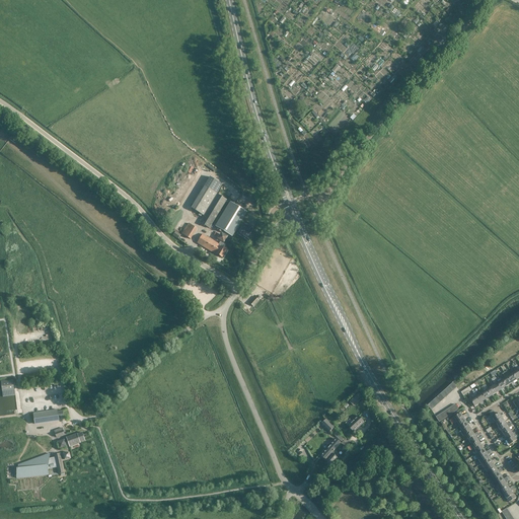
[(332,68),(327,75),(330,77),(336,71),(332,68)]
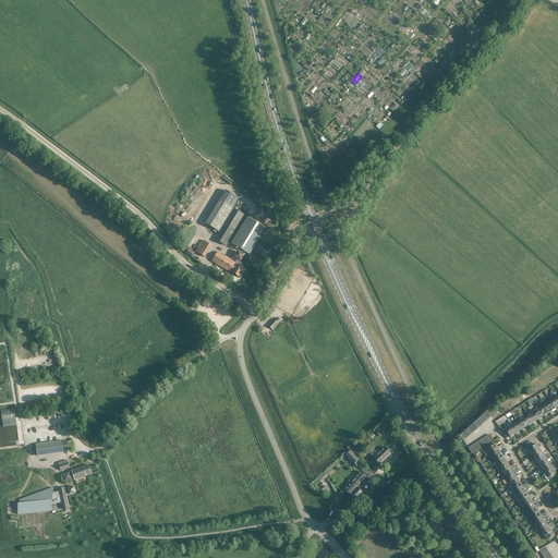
[(404,98),(409,101),(415,95),(412,91),(404,98)]
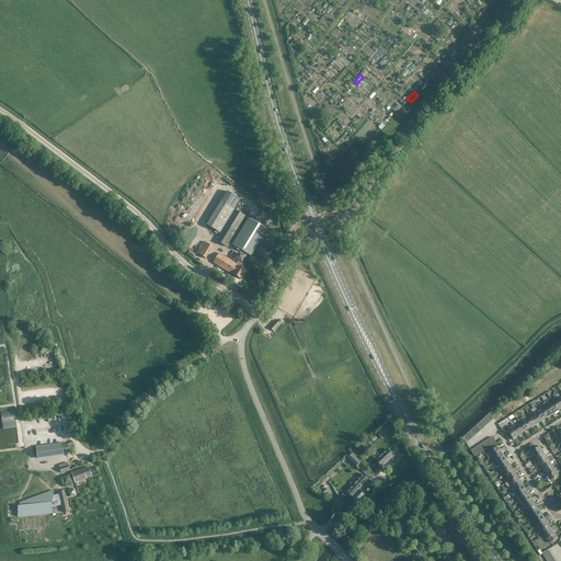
[(330,112),(320,104),(317,109),(325,116),(330,112)]
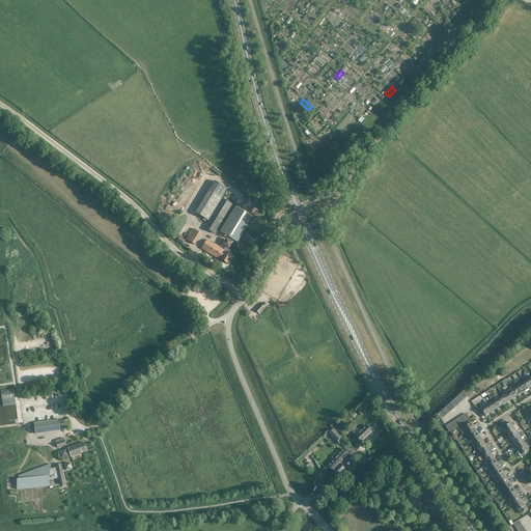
[(228,190),(215,182),(196,213),(210,221),(215,212),(222,199),(228,190)]
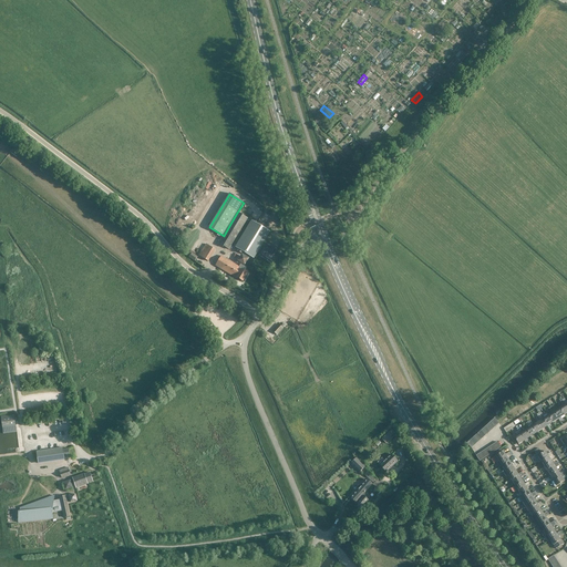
[(229,226),(224,236),(218,243),(229,249),(239,233),(248,218),(237,213),(229,226)]
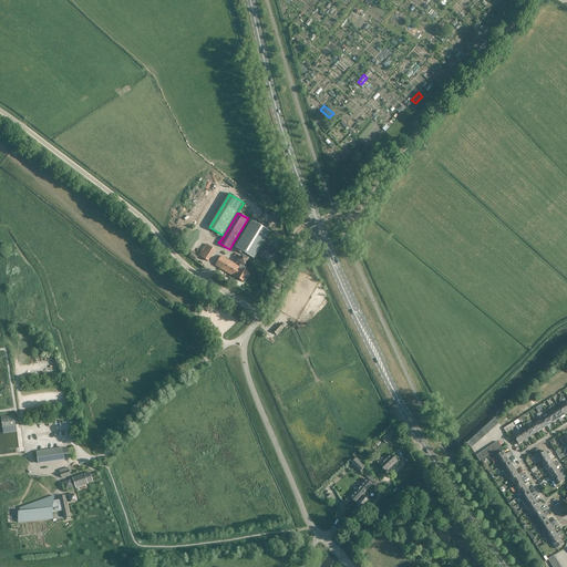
[(236,247),(254,258),(270,230),(251,219),(236,247)]
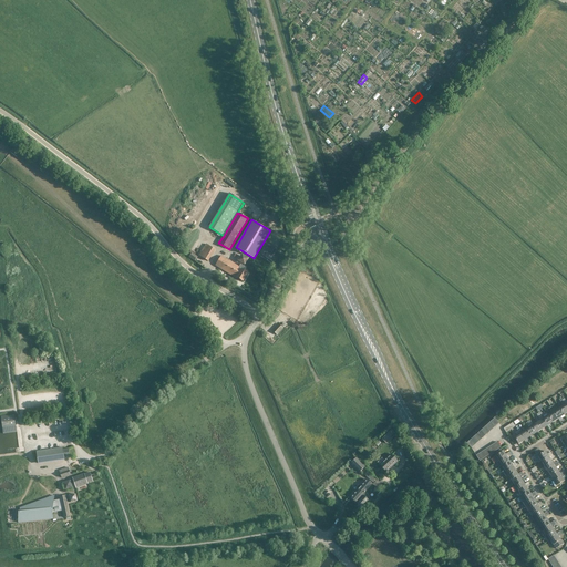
[(216,250),(206,244),(199,255),(208,261),(216,250)]
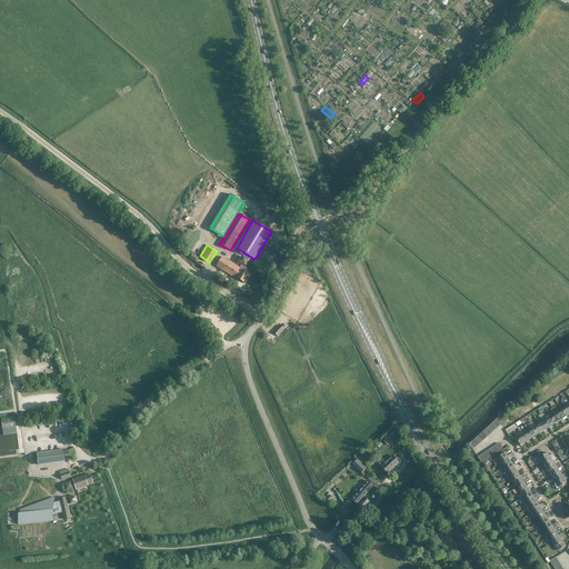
[(242,270),(243,270),(222,257),(217,267),(238,279),(243,282),(249,275),(242,270)]
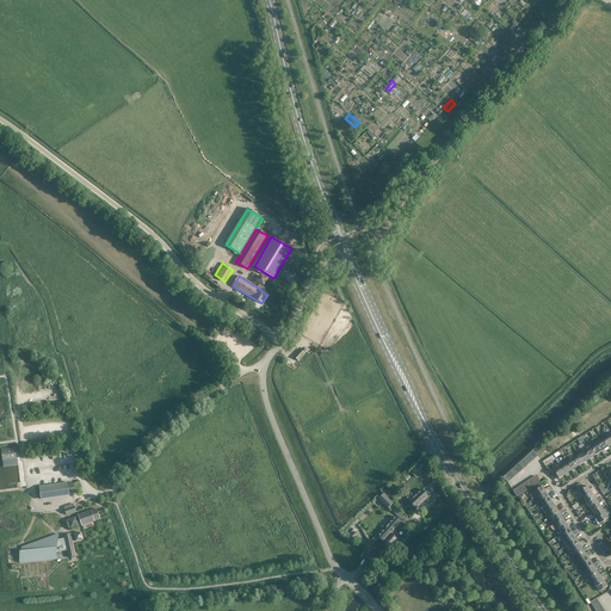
[(298,362),(306,353),(301,350),(294,357),(298,362)]
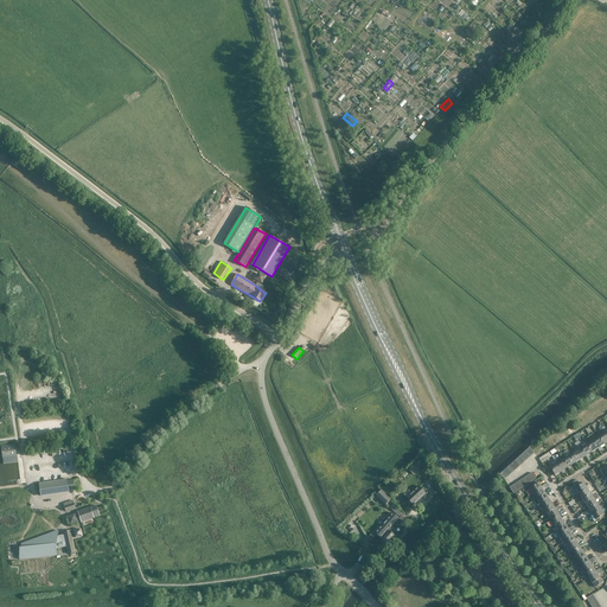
[(604,445),(599,438),(595,440),(592,435),(589,436),(598,448),(604,445)]
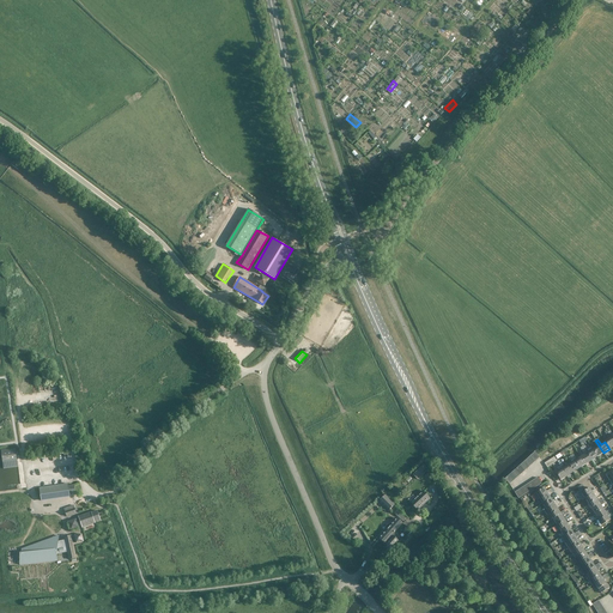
[(598,457),(604,453),(595,441),(593,442),(596,447),(593,449),(598,457)]
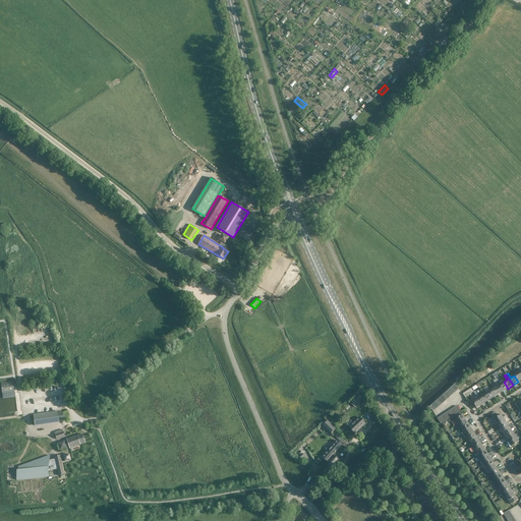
[(504,382),(502,380),(499,382),(498,380),(496,381),(503,392),(508,389),(504,382)]
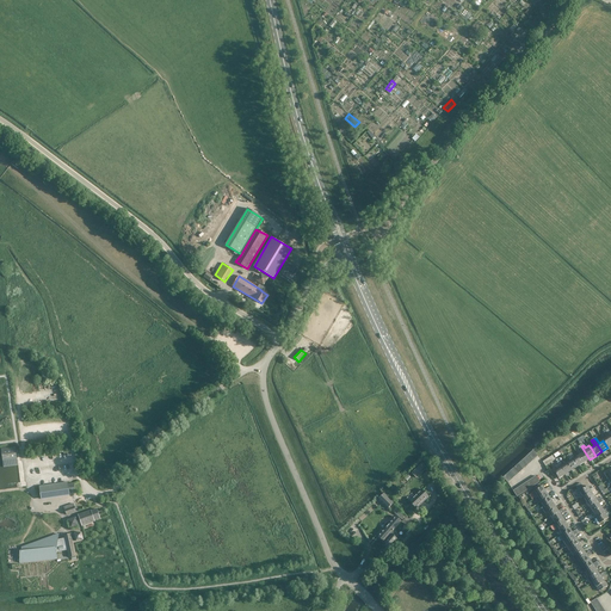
[(0,448),(0,451),(2,468),(18,468),(16,446),(0,448)]
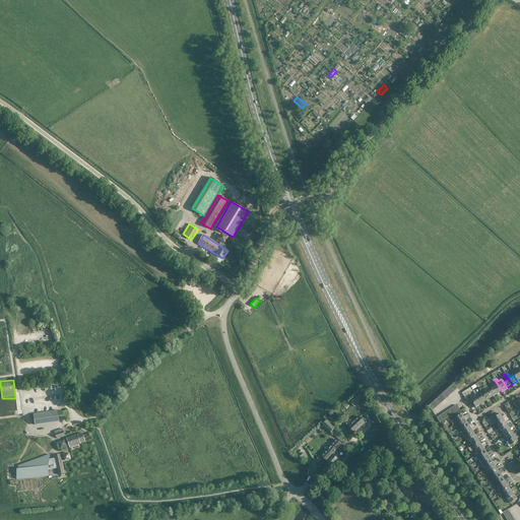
[(497,394),(502,391),(495,380),(493,382),(496,386),(493,388),(497,394)]
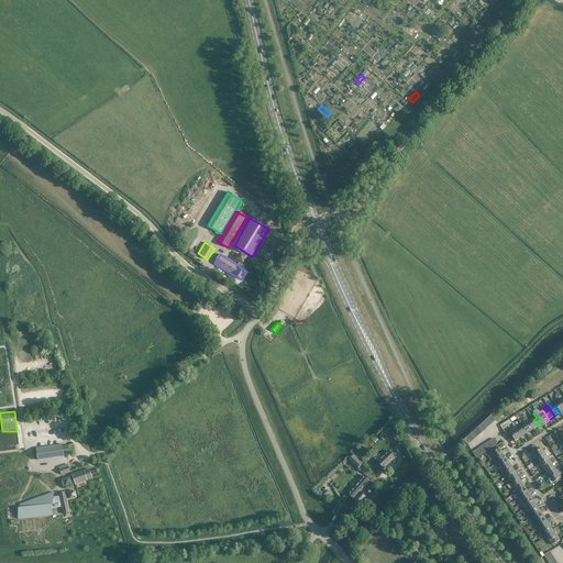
[(538,427),(533,420),(529,422),(527,418),(525,419),(527,422),(531,430),(538,427)]
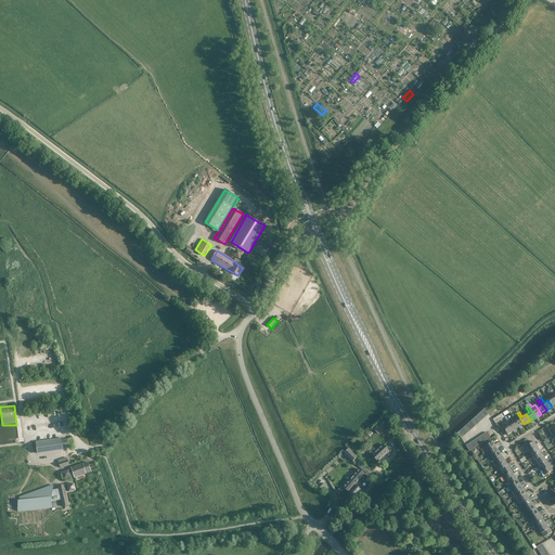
[(519,416),(517,413),(515,414),(518,418),(514,421),(518,428),(524,424),(519,416)]
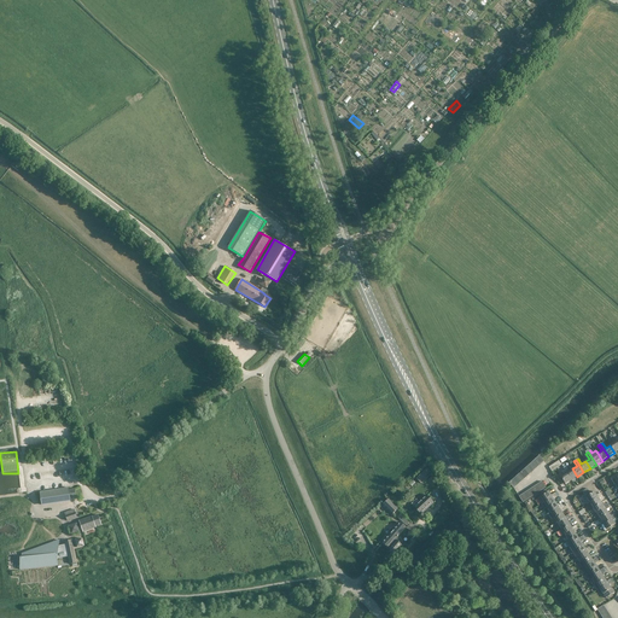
[(559,461),(548,467),(552,472),(561,465),(559,461)]
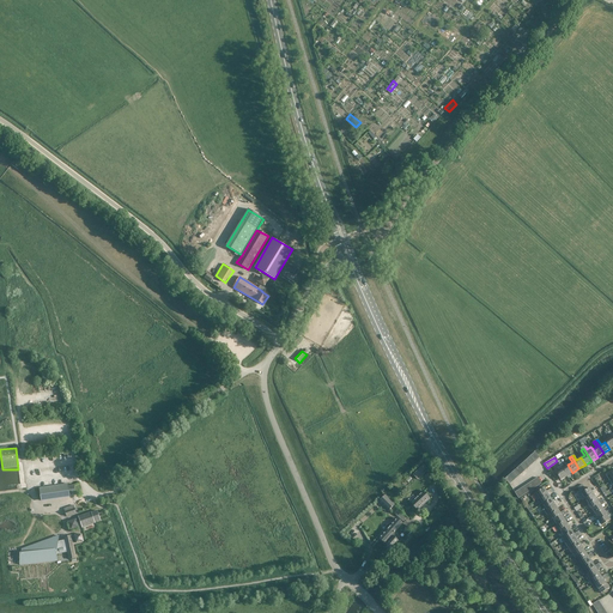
[(558,465),(566,477),(572,473),(568,465),(564,467),(560,462),(558,465)]
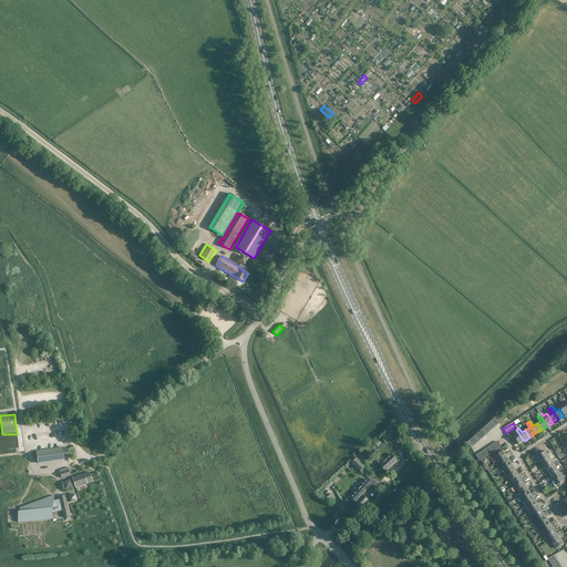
[(392,431),(382,440),(387,444),(395,435),(392,431)]
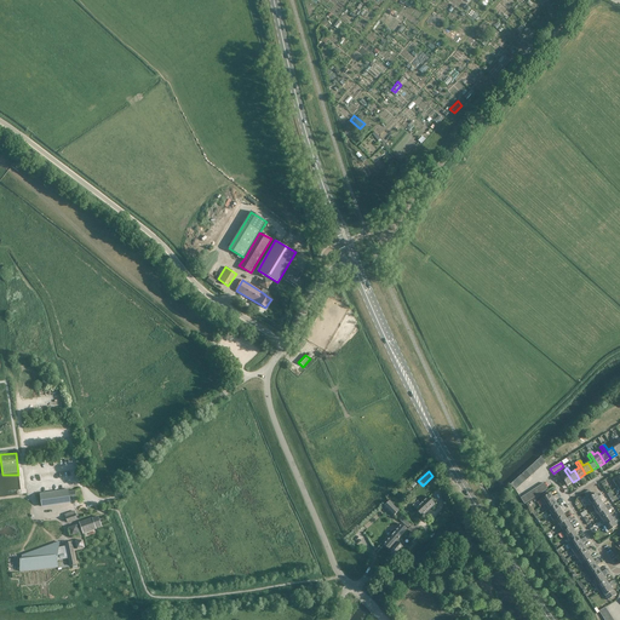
[(573,482),(566,471),(563,474),(566,476),(560,480),(563,487),(566,484),(567,486),(573,482)]
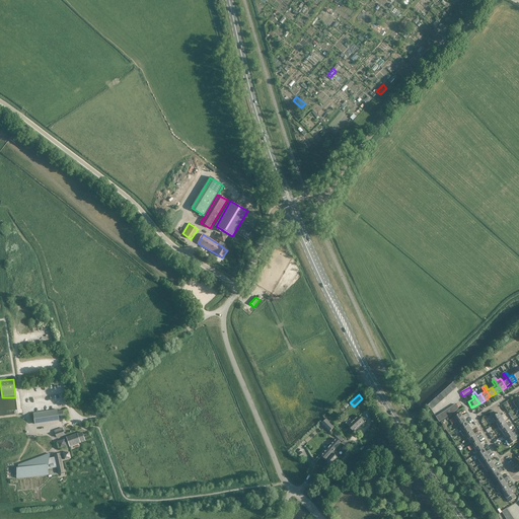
[(33,414),(34,424),(59,421),(59,420),(64,419),(63,411),(58,412),(58,410),(33,414)]
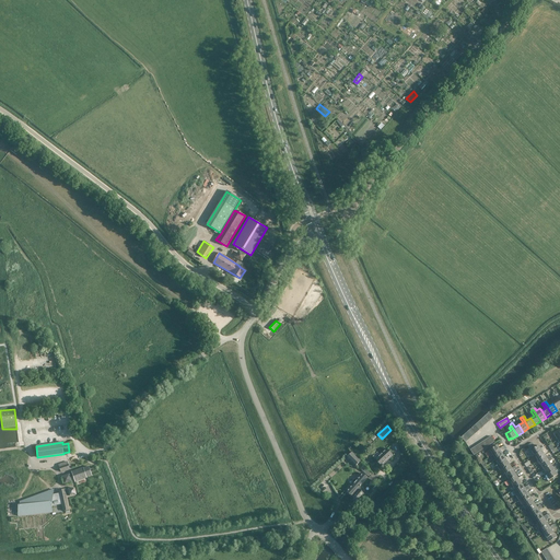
[(534,455),(545,448),(544,447),(540,448),(538,445),(531,451),(534,455)]
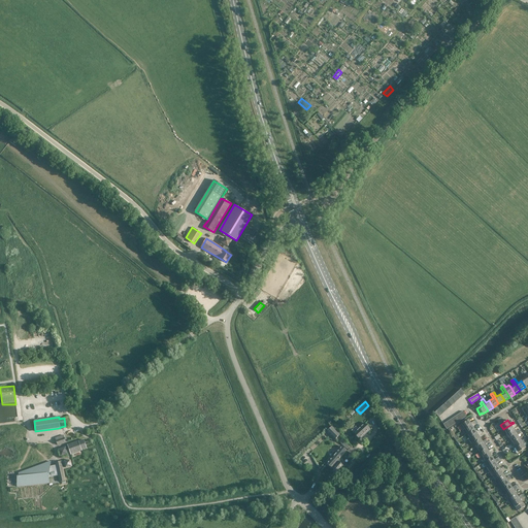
[(470,423),(468,421),(459,426),(462,431),(465,429),(474,423),(473,422),(470,423)]
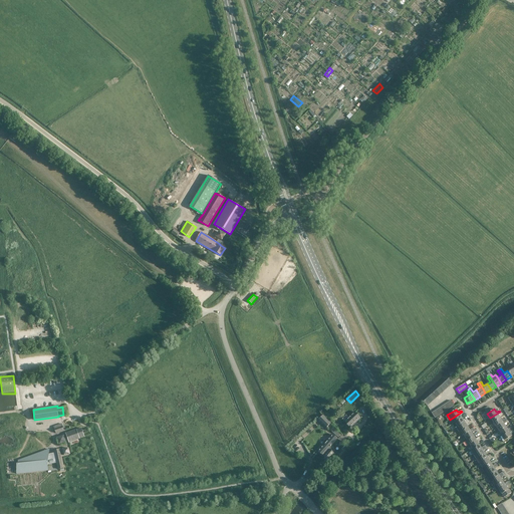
[(346,415),(341,419),(349,428),(360,418),(355,412),(348,417),(346,415)]
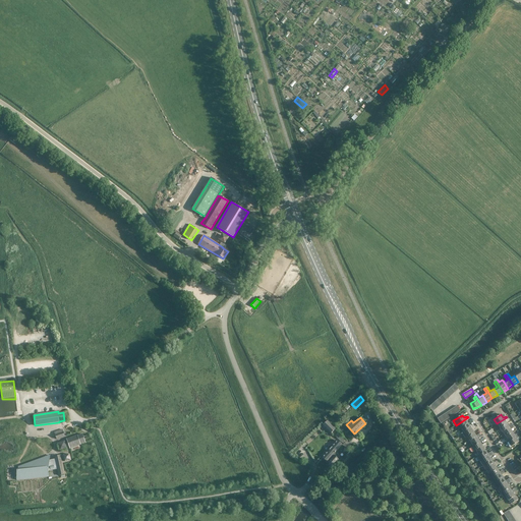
[(459,429),(461,428),(468,423),(466,420),(469,419),(468,417),(459,423),(456,425),(459,429)]
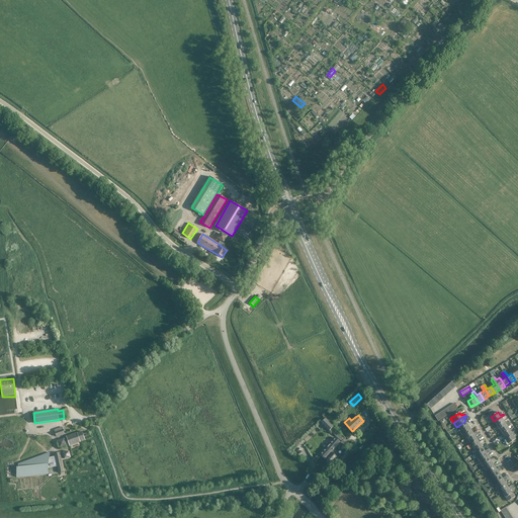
[(497,426),(504,421),(502,419),(505,417),(504,415),(494,421),(497,426)]
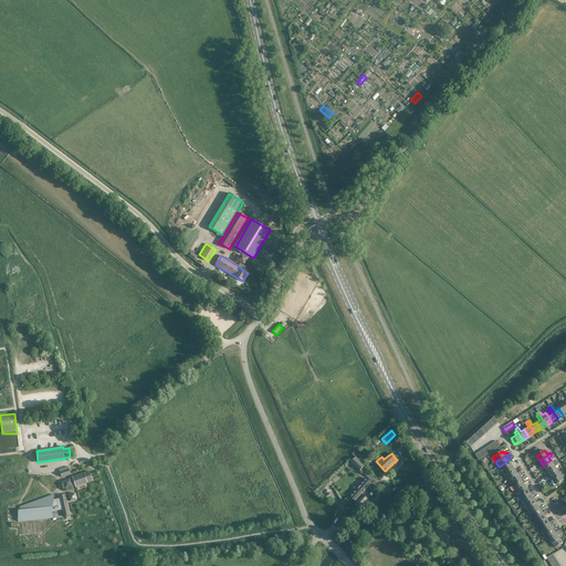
[(359,472),(364,467),(355,458),(349,463),(359,472)]
